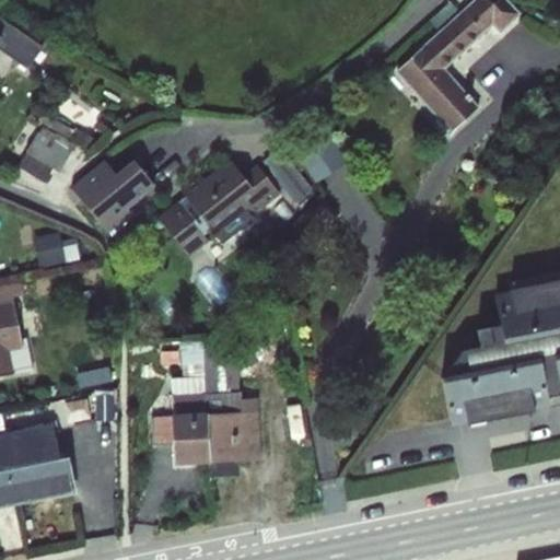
[(470,0),(395,72),(450,133),(479,106),(445,68),(491,26),(500,34),(520,13),(508,0),(470,0)]
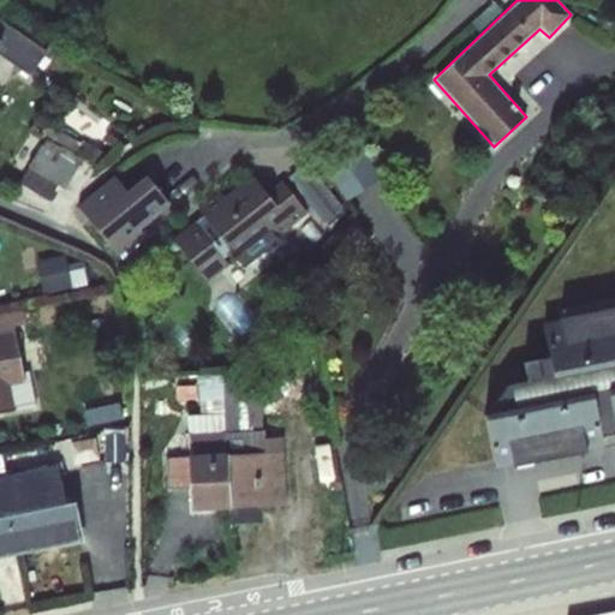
[(0,18),(0,55),(29,76),(47,51),(0,18)]
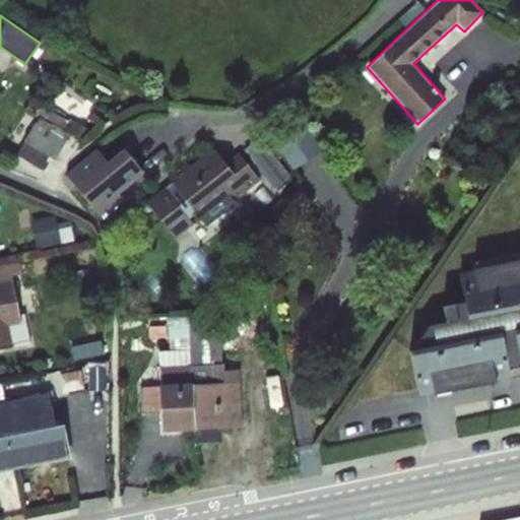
[(40,117),(17,152),(48,171),(69,136),(40,117)]
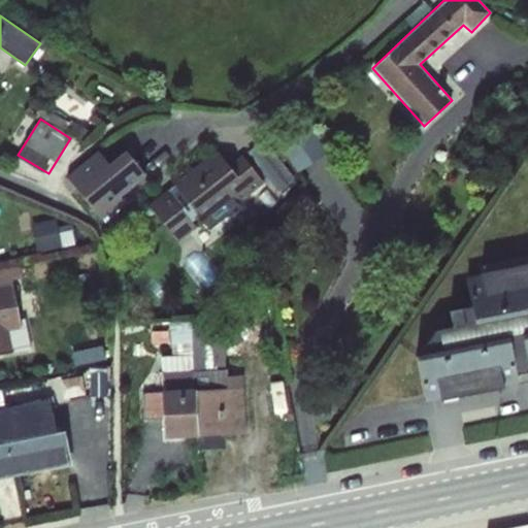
[(252,147),(276,189),(296,177),(271,136),(252,147)]
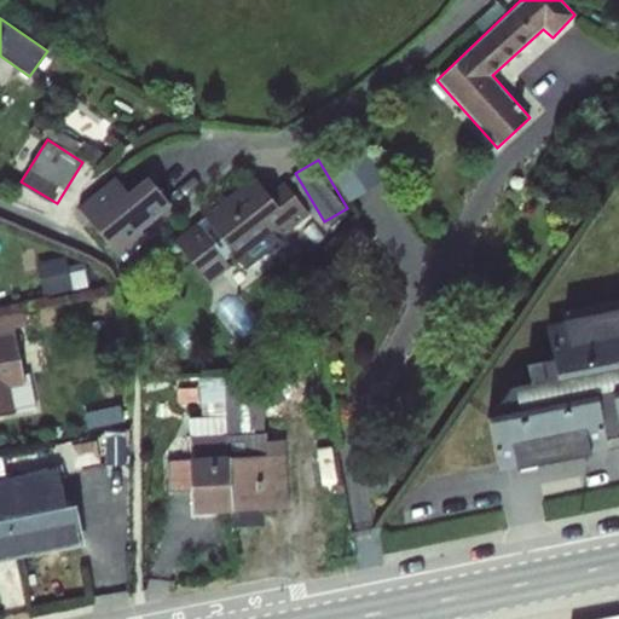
[(114,177),(77,209),(116,255),(172,206),(149,179),(131,194),(114,177)]
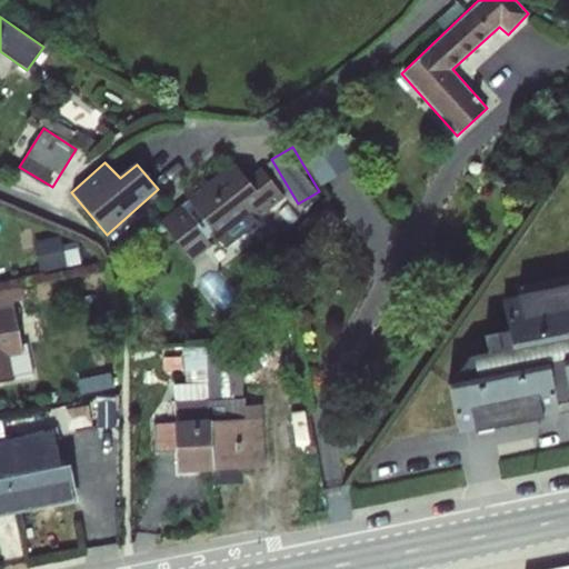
[(159,221),(190,260),(208,246),(205,241),(213,233),(226,248),(257,222),(255,220),(283,197),(261,168),(247,179),(233,162),(159,221)]
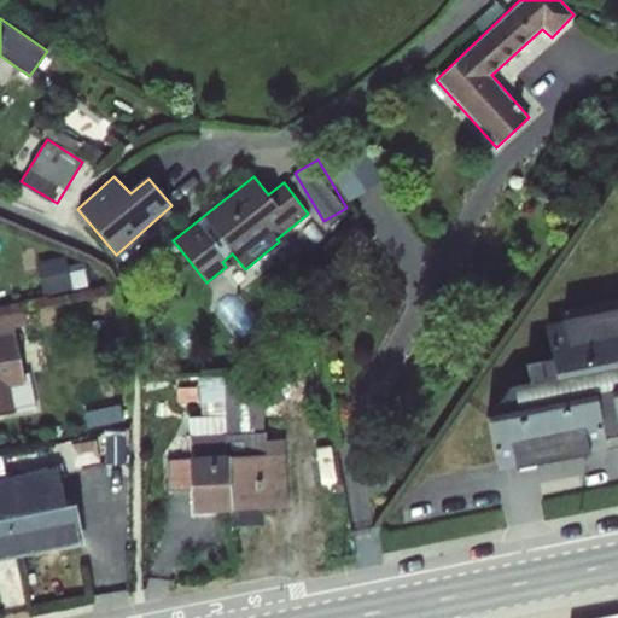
[(91,260),(69,261),(69,254),(42,255),(44,286),(92,285),(91,260)]
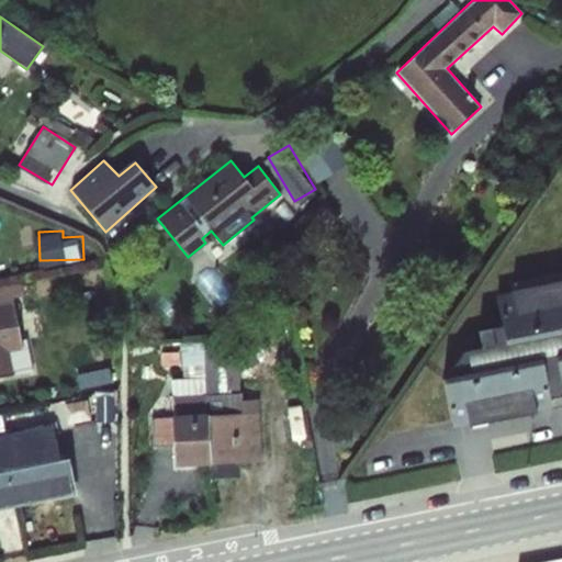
[(447,420),(561,403),(561,272),(508,281),(512,302),(496,304),(498,323),(475,326),(479,346),(464,348),(468,370),(440,374),(447,420)]
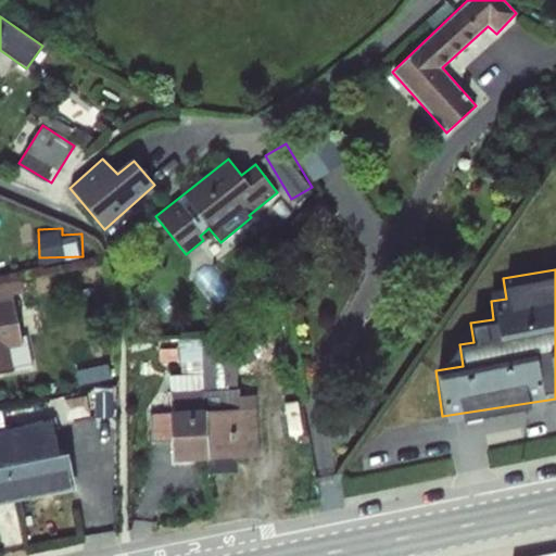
[(0,371),(33,365),(26,337),(20,337),(13,298),(13,295),(23,292),(20,280),(0,283),(0,371)]
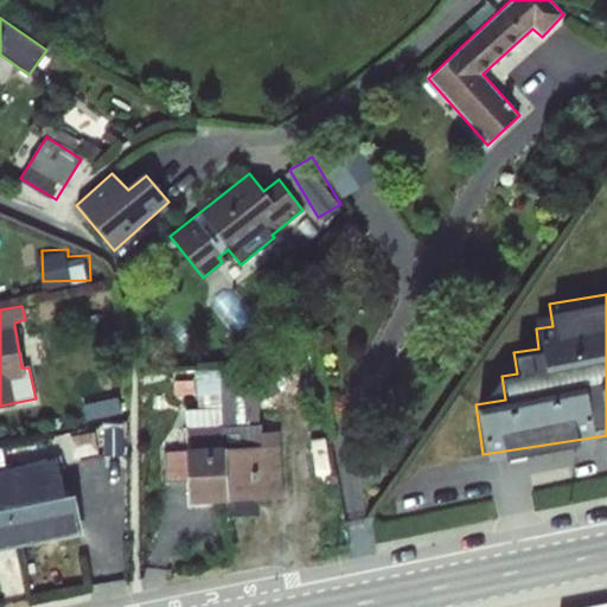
[(262,497),(286,496),(285,427),(264,427),(263,378),(203,379),(204,406),(185,406),(187,504),(262,502),(262,497)]
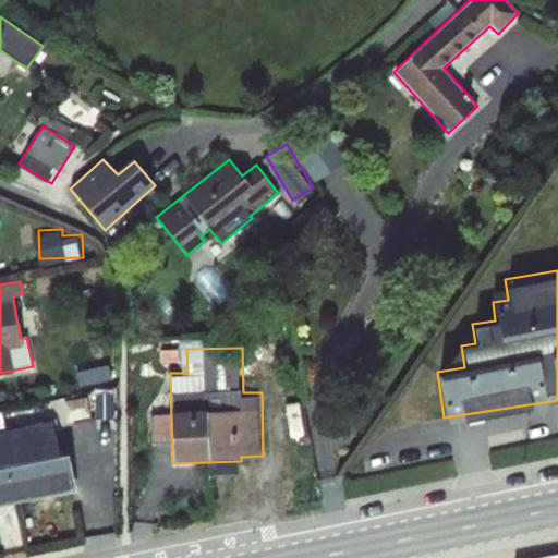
[(0,425),(0,502),(75,488),(68,451),(59,453),(51,415),(0,425)]
